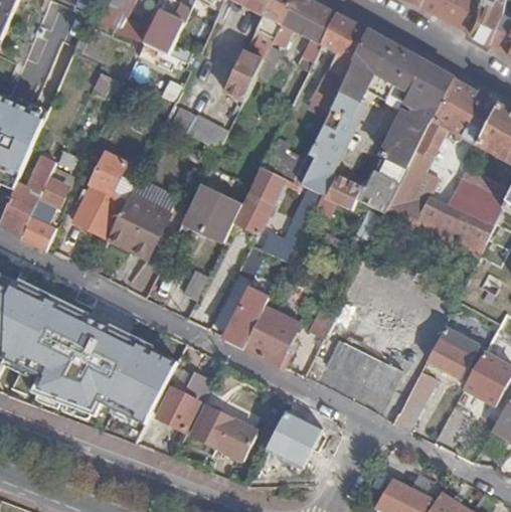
[(0,42),(7,27),(18,0),(0,0),(0,42)]
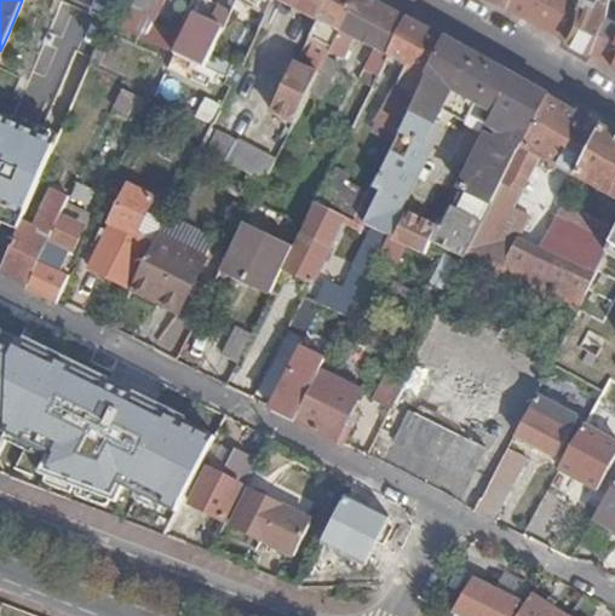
[(134,0),(130,10),(145,17),(154,0),(134,0)]
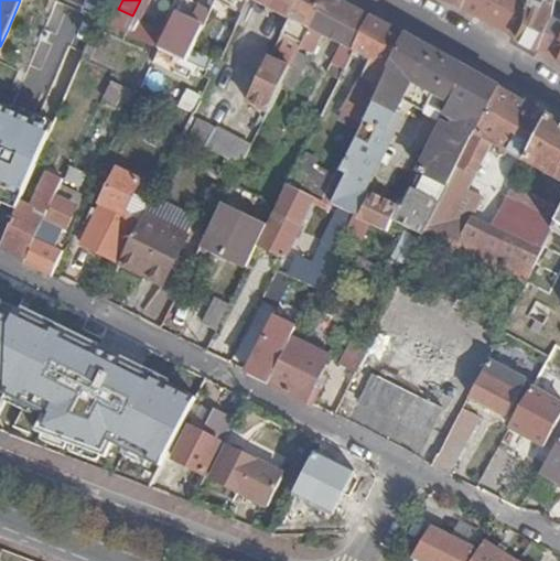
[(218,0),(240,11),(244,4),(245,1),(245,0),(218,0)]
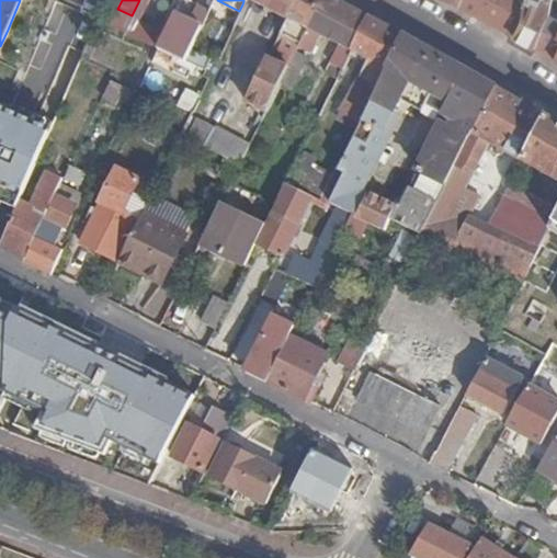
[(270,9),(253,0),(243,0),(243,1),(242,4),(265,16),(270,9)]
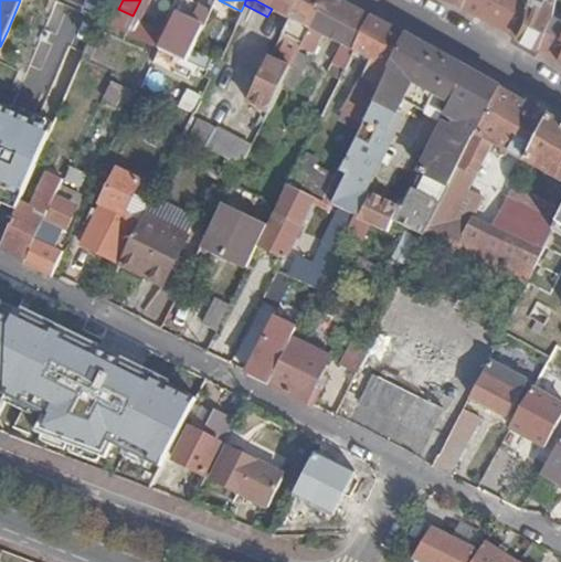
[(255,0),(272,9),(289,19),(298,0),(255,0)]
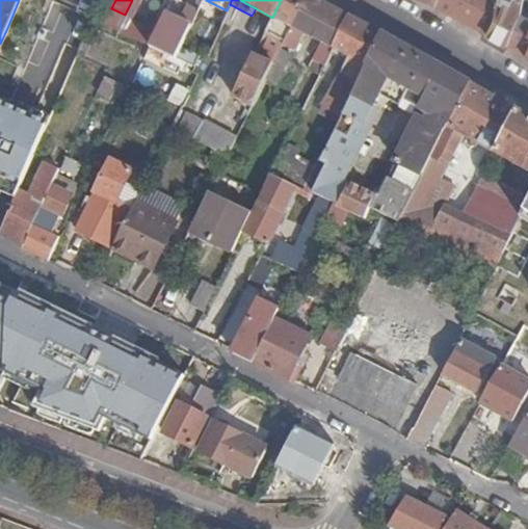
[(281,0),(272,18),(265,33),(282,42),(302,0),(281,0)]
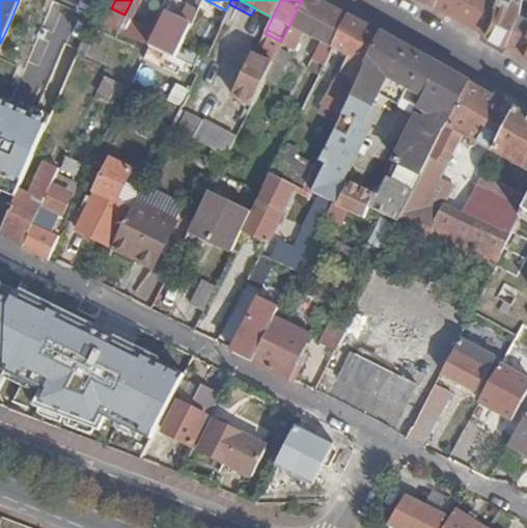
[(345,12),(321,0),(302,0),(281,42),(280,45),(292,50),(302,31),(320,39),(310,58),(322,63),(330,48),(345,12)]
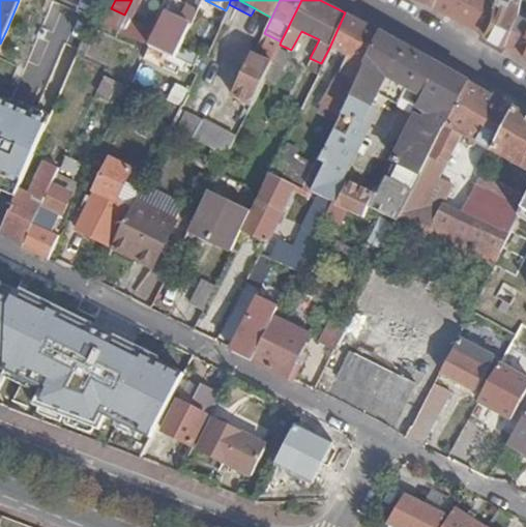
[(431,0),(430,3),(451,15),(458,0),(431,0)]
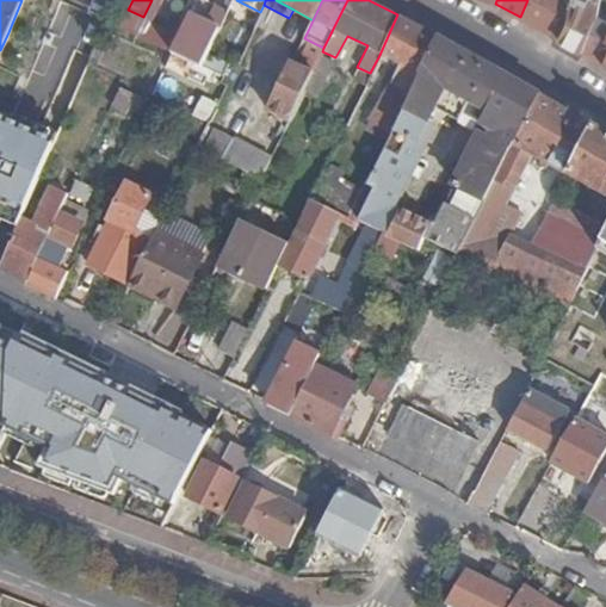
[(527,0),(520,17),(555,35),(563,0),(527,0)]
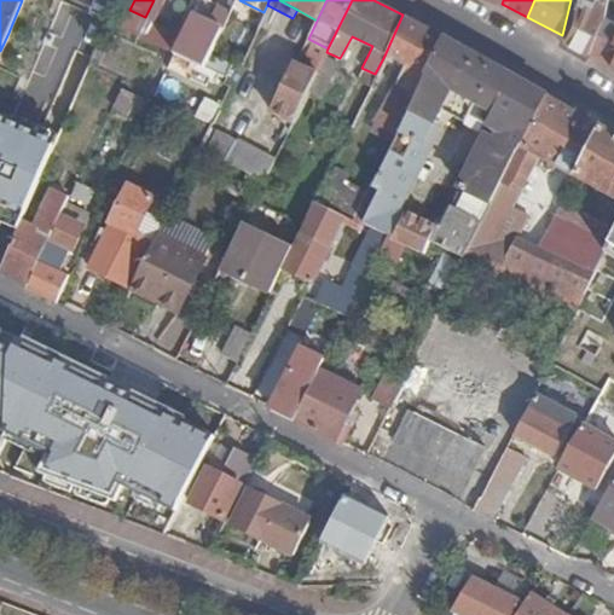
[(571,0),(562,35),(584,48),(597,12),(602,0),(588,0),(585,5),(573,0),(571,0)]
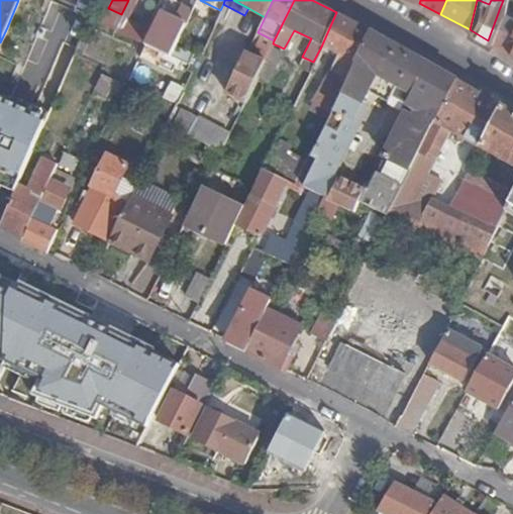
[(120,18),(121,14),(108,8),(101,24),(113,30),(120,18)]
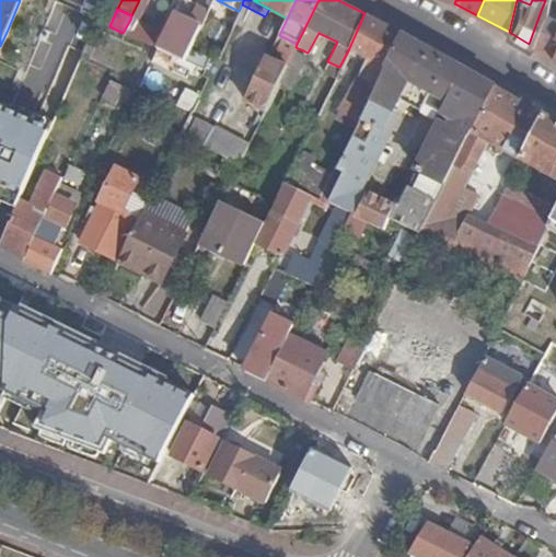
[(170,12),(155,48),(183,61),(189,50),(200,26),(170,12)]
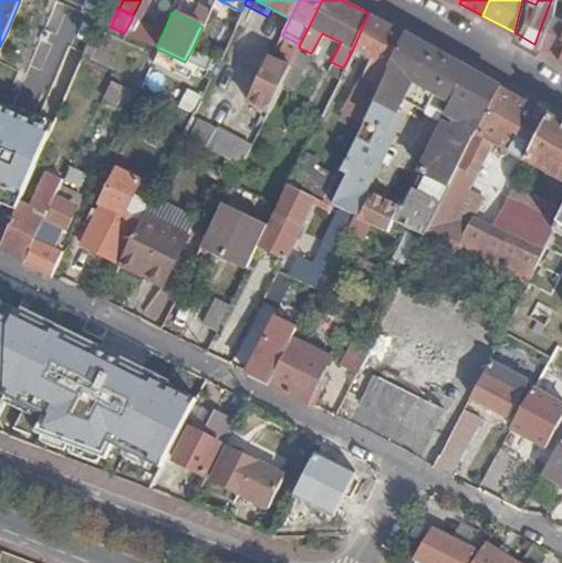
[(405,33),(368,13),(352,51),(370,61),(340,112),(362,124),(405,33)]
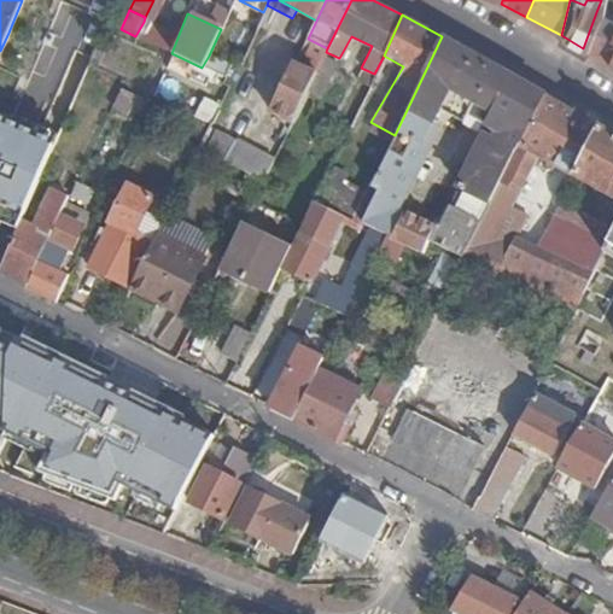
[(170,34),(144,22),(135,36),(163,48),(170,34)]
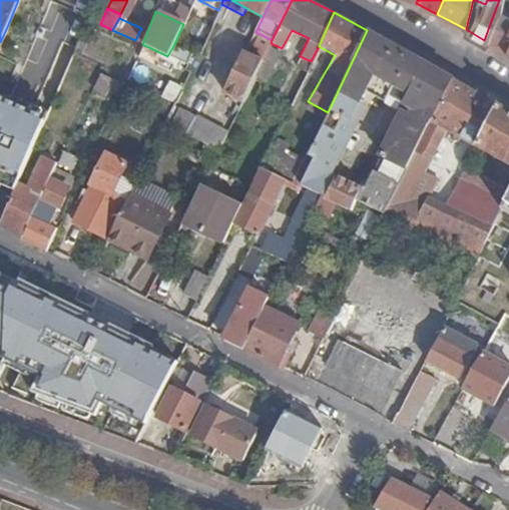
[(358,187),(359,185),(324,169),(360,99),(359,99),(359,97),(370,92),(398,107),(407,90),(422,60),(367,30),(328,112),(316,137),(313,135),(305,153),(303,159),(292,181),(297,184),(304,187),(318,194),(324,196),(347,209),(352,201),(358,187)]
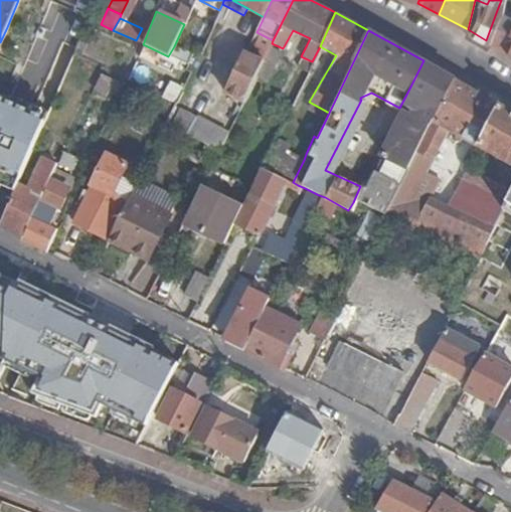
[(174,46),(168,56),(179,61),(187,64),(190,58),(192,58),(194,55),(174,46)]
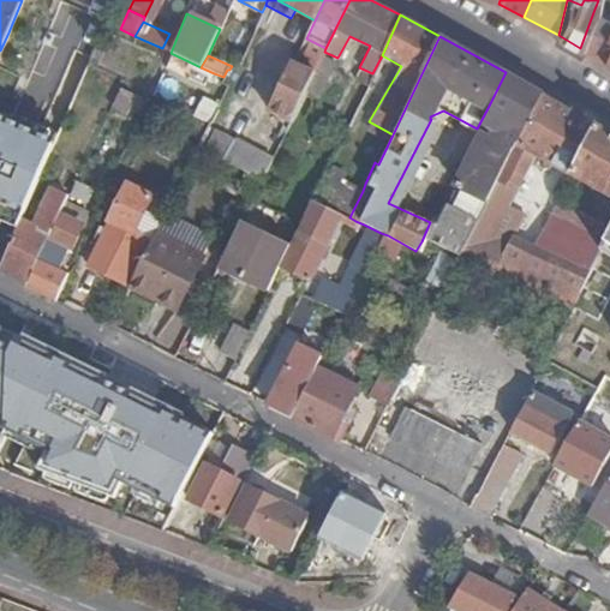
[(321,57),(315,69),(312,73),(304,90),(316,95),(333,63),(321,57)]
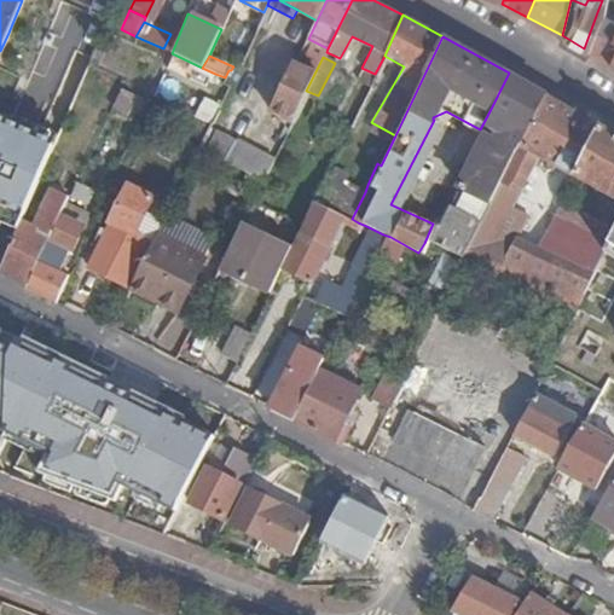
[(306,91),(314,74),(291,64),(270,111),(290,122),(306,91)]
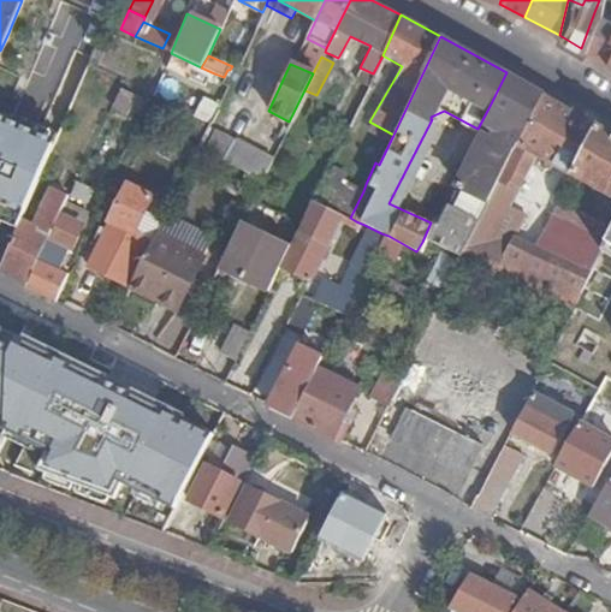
[(443,250),(458,257),(470,233),(490,196),(541,94),(506,72),(488,108),(478,129),(472,142),(431,223),(429,225),(422,242),(443,250)]
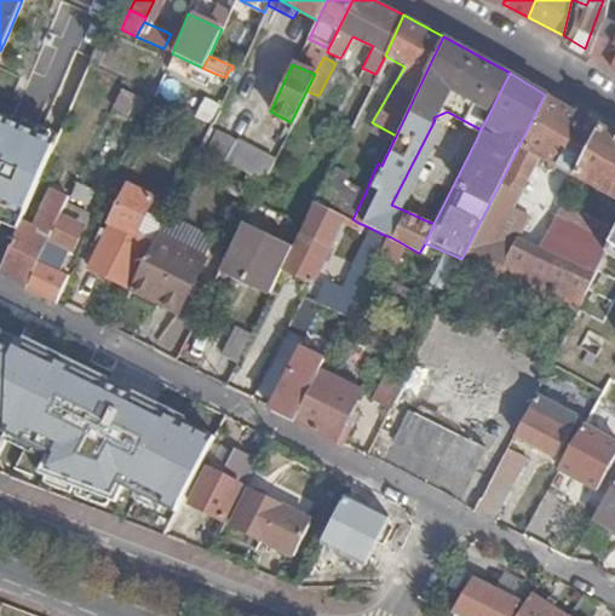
[(225,78),(216,74),(195,115),(210,121),(216,109),(226,86),(223,84),(225,78)]
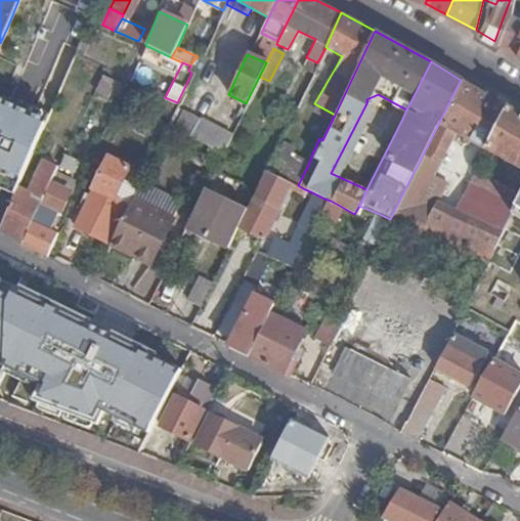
[(313,70),(300,63),(287,91),(301,97),(304,90),(313,70)]
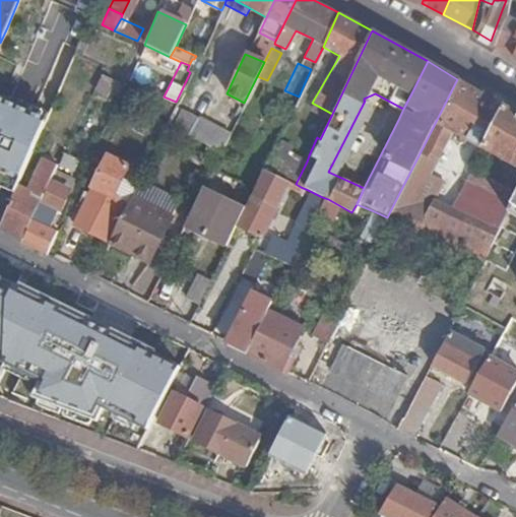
[(98,71),(89,87),(104,93),(111,77),(98,71)]
